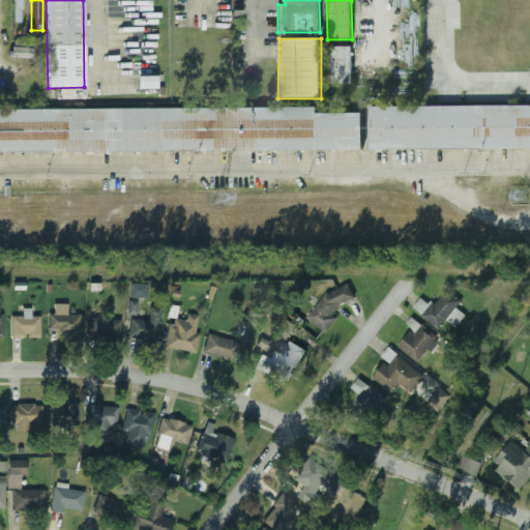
[(331,83),(353,84),(353,47),(331,47),(331,83)]
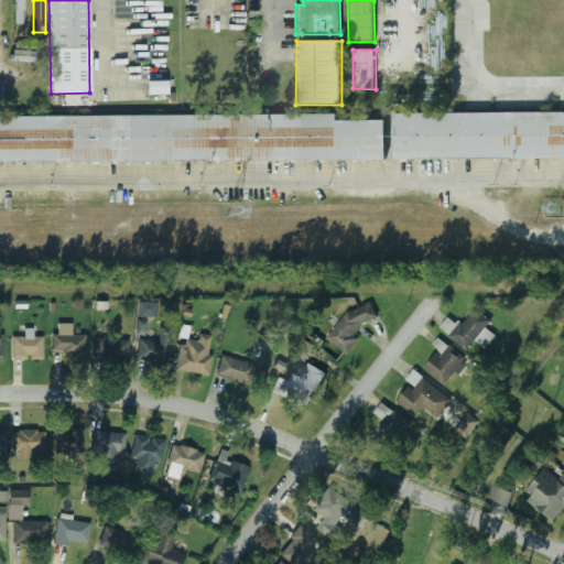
[(394,112),(563,110),(563,155),(396,158),(394,112)]
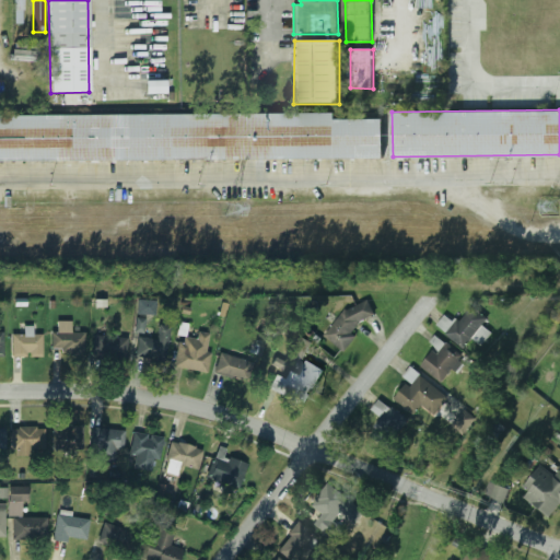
[(0,115),(334,113),(334,120),(383,119),(383,156),(0,160),(0,115)]
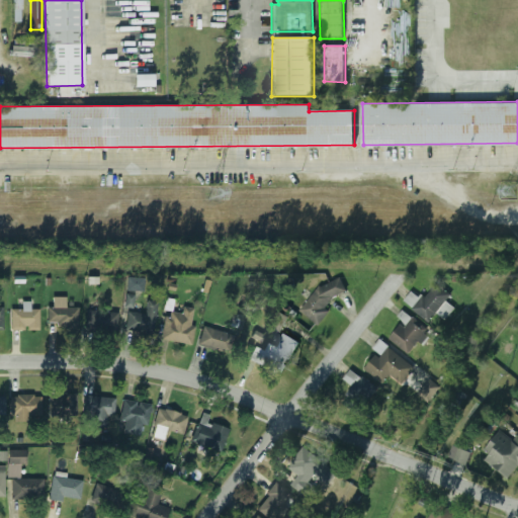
[(327,306),(346,286),(335,275),(300,309),(317,325),(331,311),(327,306)]
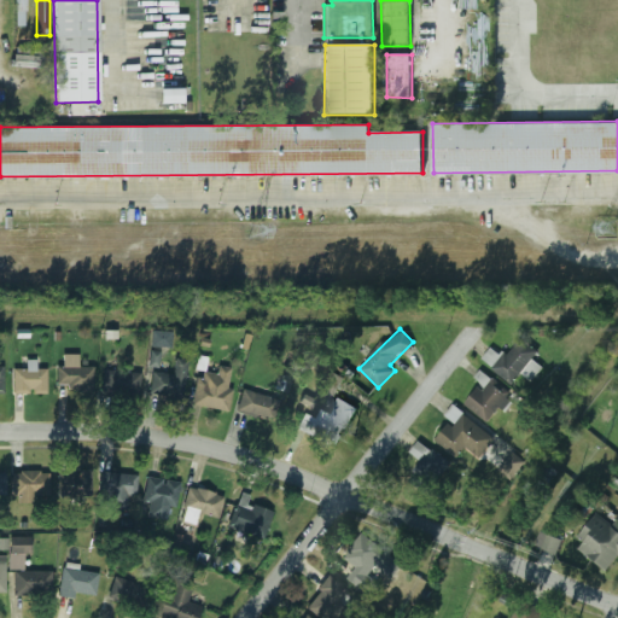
[(173,331),(153,331),(152,347),(172,348),(173,331)]
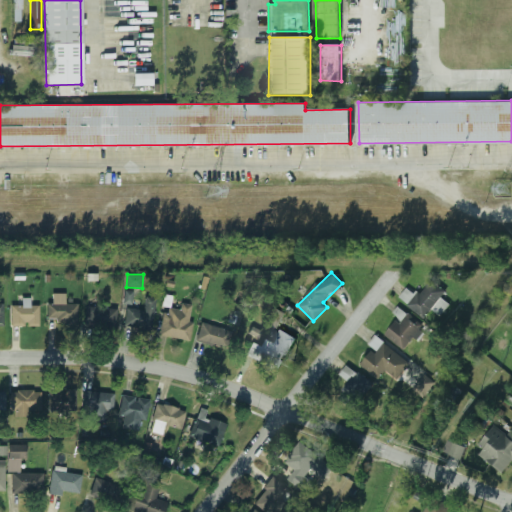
[(440,315),(449,304),(441,297),(446,291),(432,279),(418,295),(408,287),(399,297),(424,318),(432,309),(440,315)]
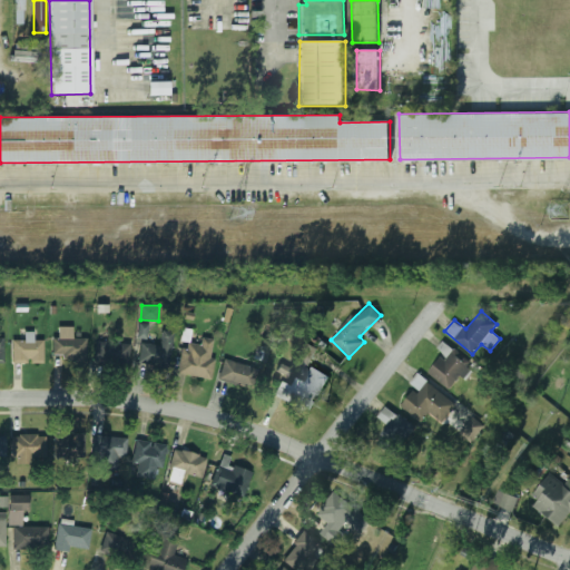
[(148,324),(138,323),(138,338),(147,340),(148,324)]
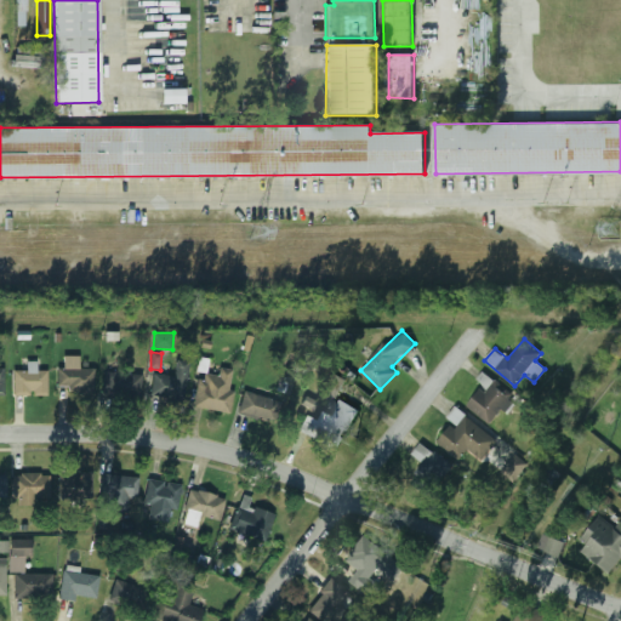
[(93,392),(93,368),(81,368),(81,357),(58,357),(58,392),(93,392)]
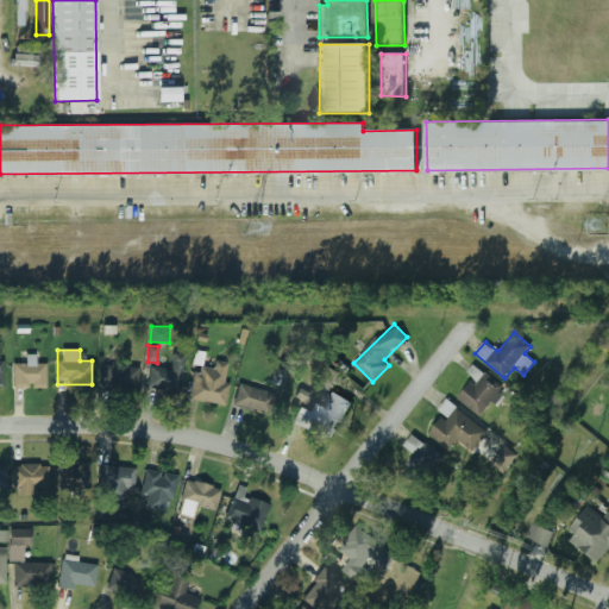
[(149,388),(181,391),(186,355),(174,353),(173,368),(151,365),(149,388)]
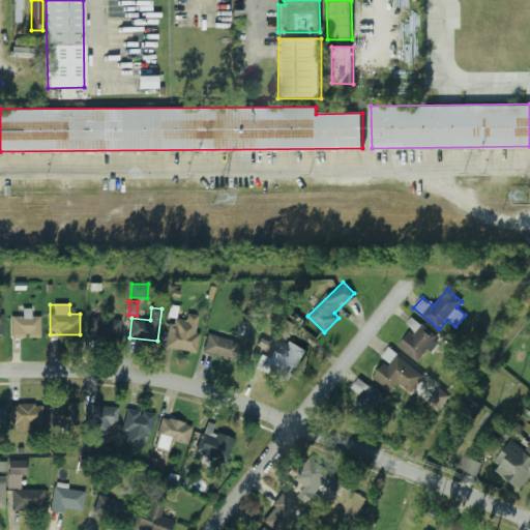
[(40,336),(40,316),(31,316),(31,308),(22,308),(22,317),(11,317),(11,336),(40,336)]
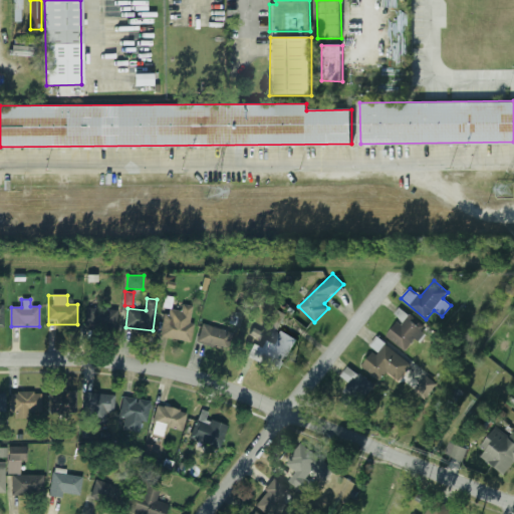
[(161,336),(190,341),(196,306),(182,304),(181,312),(166,309),(161,336)]
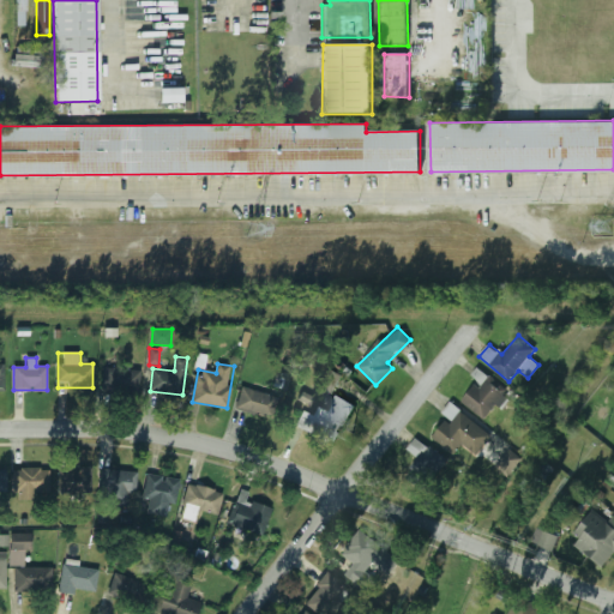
[(102,390),(139,390),(139,367),(102,367),(102,390)]
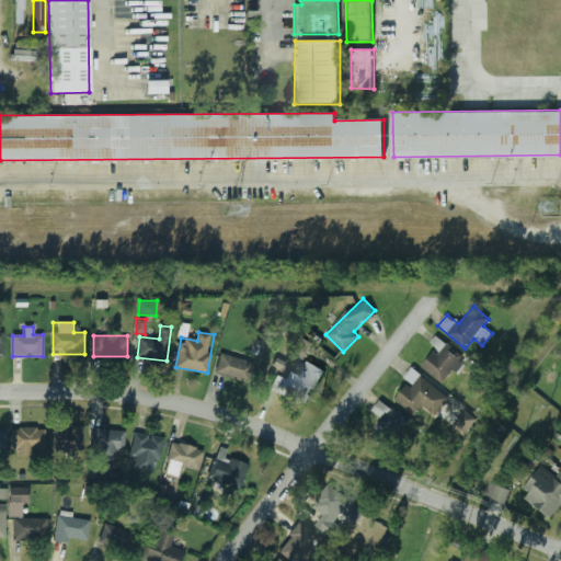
[(421,368),(447,386),(467,356),(441,339),(421,368)]
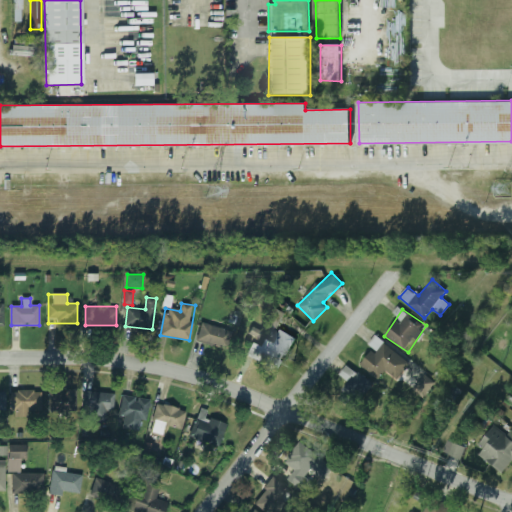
[(226,349),(231,331),(202,322),(196,340),(226,349)]
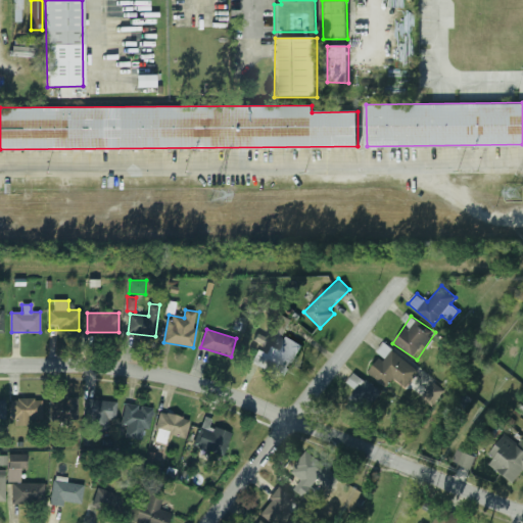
[(254,363),(284,379),(302,345),(286,336),(274,359),(260,351),(254,363)]
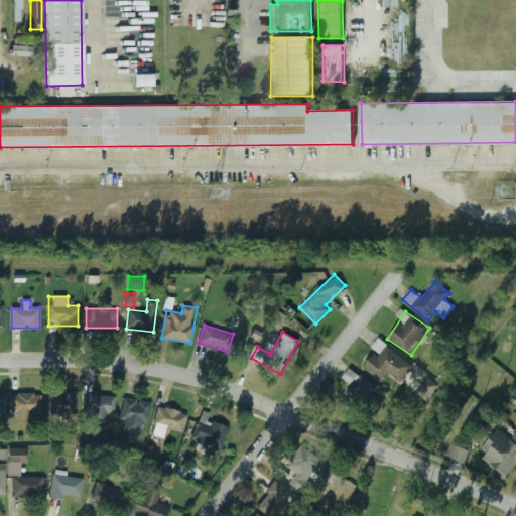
[(383,382),(389,374),(400,382),(413,364),(379,339),(372,347),(377,351),(364,368),(383,382)]
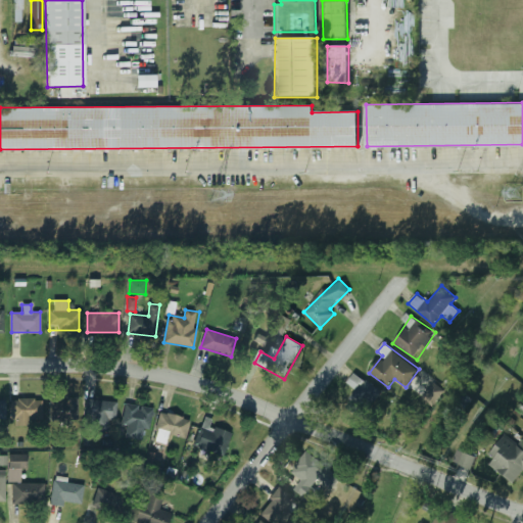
[(357,390),(347,402),(366,415),(382,391),(354,372),(346,384),(357,390)]
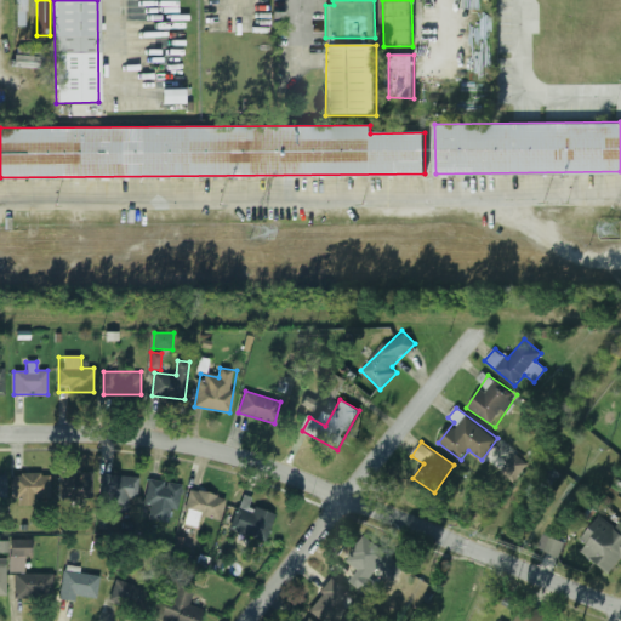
[(502,469),(513,479),(528,465),(517,455),(502,469)]
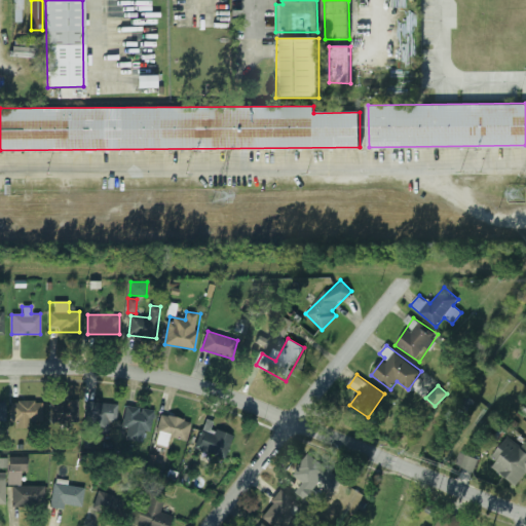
[(11,426),(41,426),(41,401),(11,401),(11,426)]
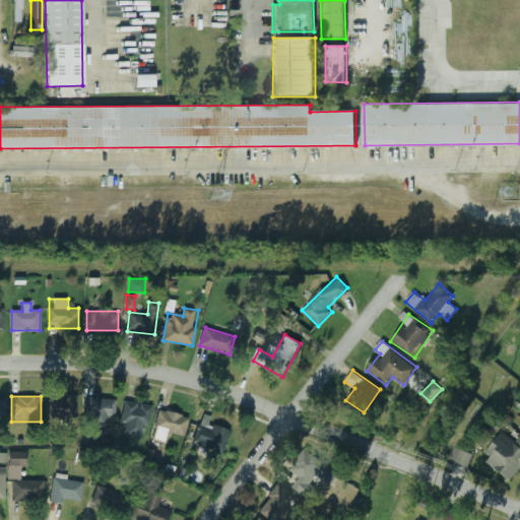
[(49,415),(77,415),(77,397),(49,397),(49,415)]
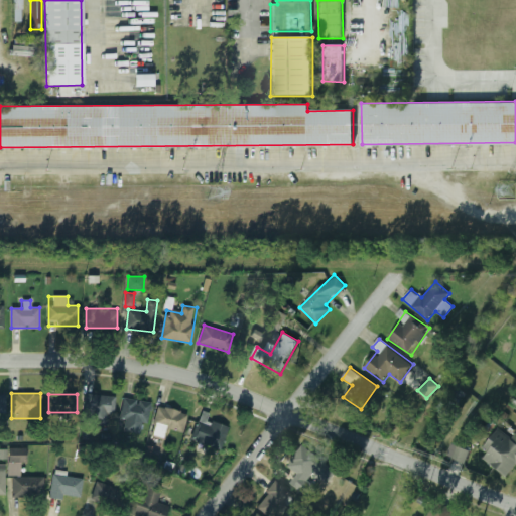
[(113,395),(89,396),(90,424),(114,423),(113,395)]
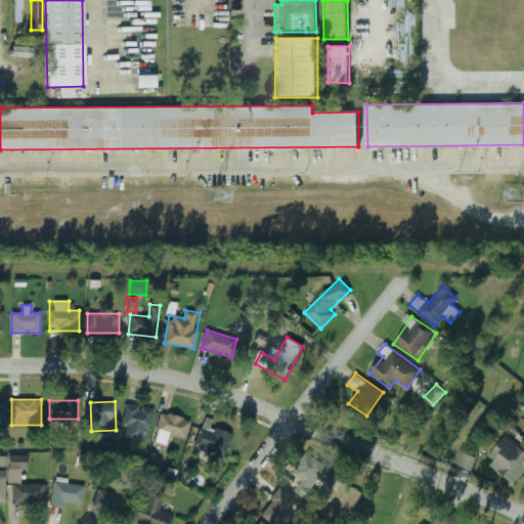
[(126,438),(154,434),(149,405),(123,408),(126,438)]
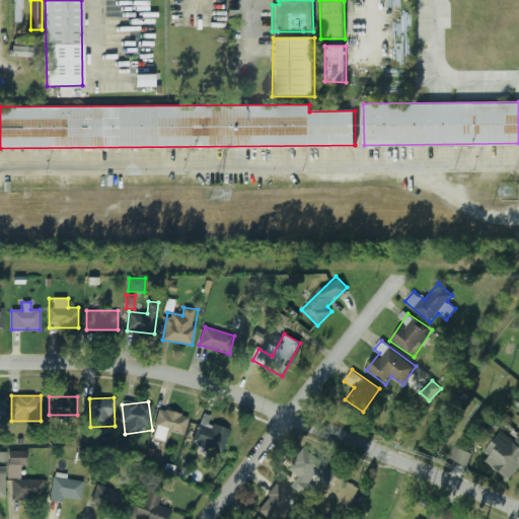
[(166,431),(184,434),(188,415),(158,410),(154,437),(165,439),(166,431)]
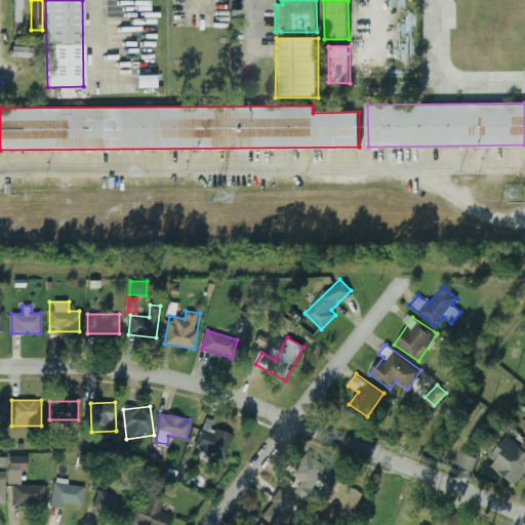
[(240,436),(204,423),(196,447),(232,459),(240,436)]
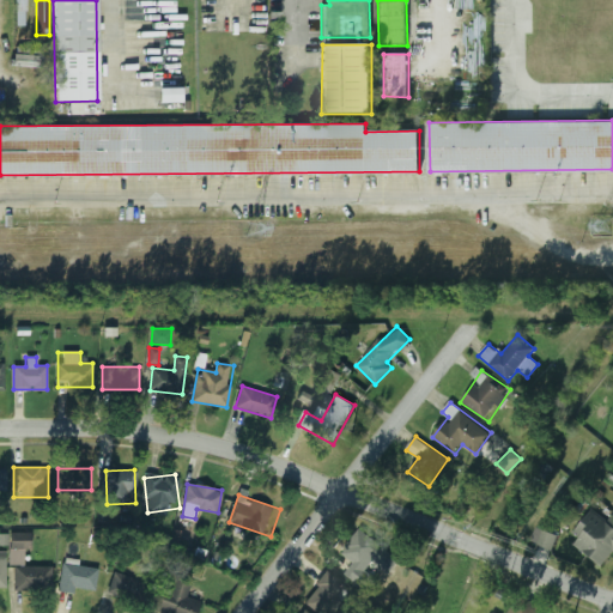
[(575,545),(602,566),(612,553),(612,515),(607,522),(592,510),(572,533),(580,539),(575,545)]
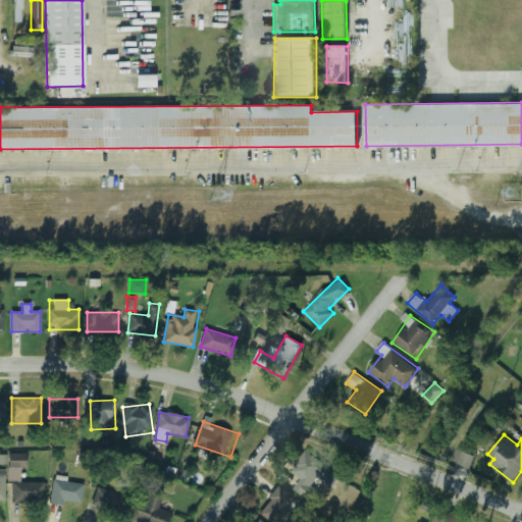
[(330,487),(341,474),(305,451),(291,472),(309,484),(314,477),(330,487)]
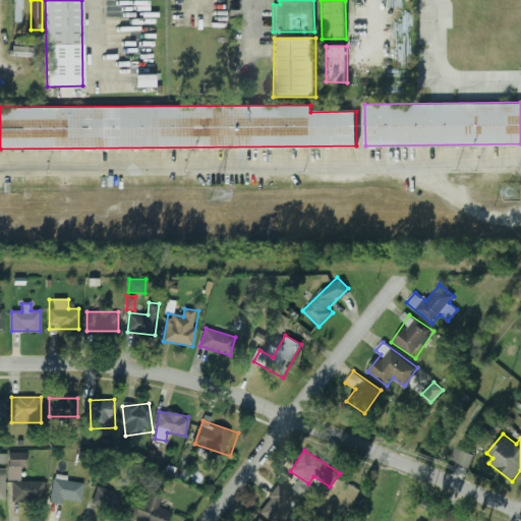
[(457,463),(469,468),(474,455),(462,450),(457,463)]
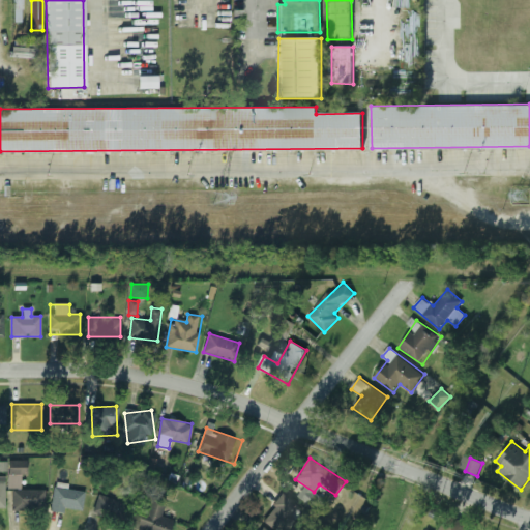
[(46,509),(46,490),(25,490),(25,461),(10,460),(9,509),(46,509)]
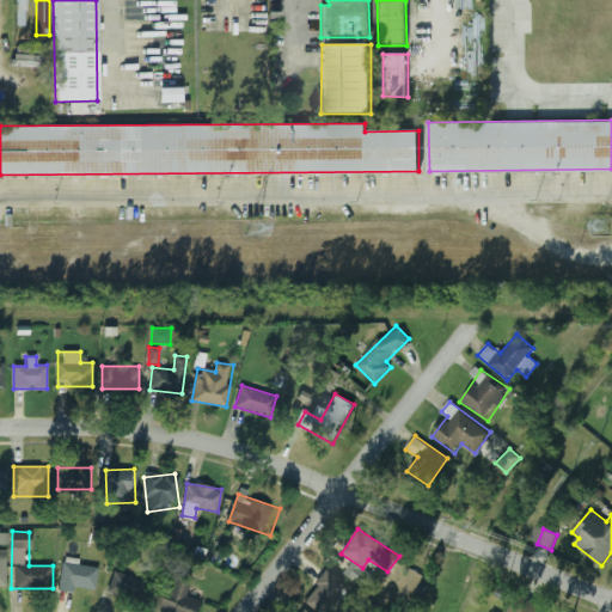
[(59,587),(95,593),(98,564),(63,558),(59,587)]
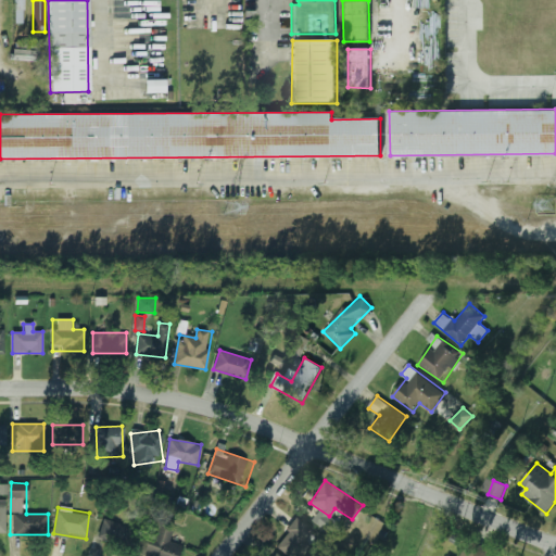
[(299,555),(316,532),(295,517),(276,545),(290,555),(299,555)]
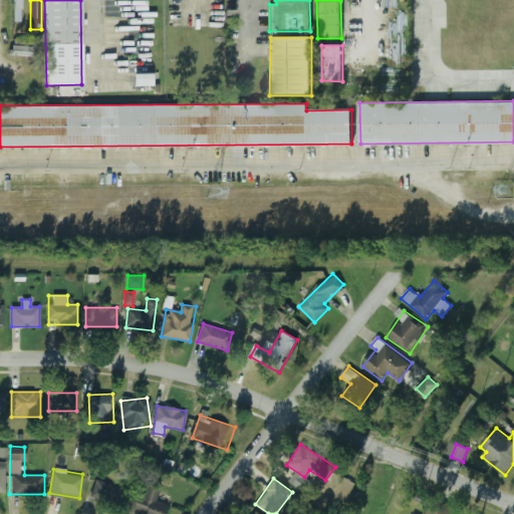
[(117,509),(125,491),(97,479),(89,496),(117,509)]
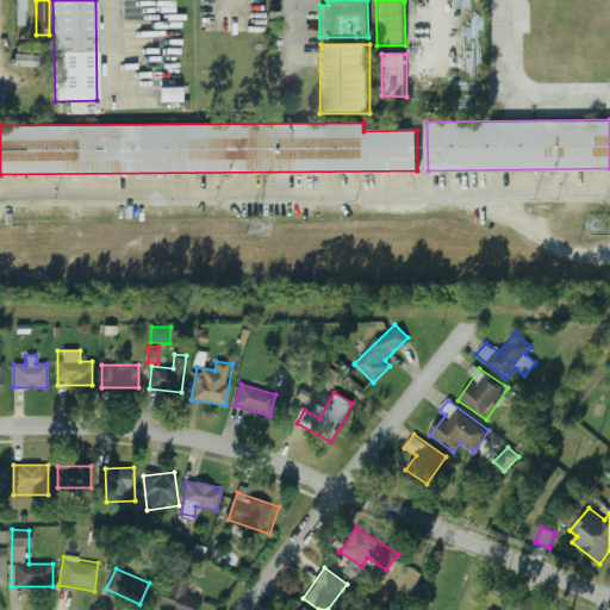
[(160,586),(151,609),(154,609),(194,609),(199,598),(187,593),(191,584),(172,577),(167,590),(160,586)]
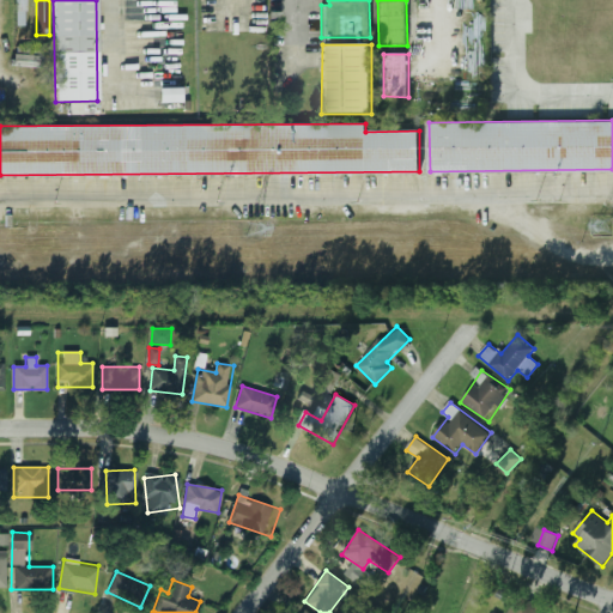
[(544,612),(523,595),(508,612),(544,612)]
